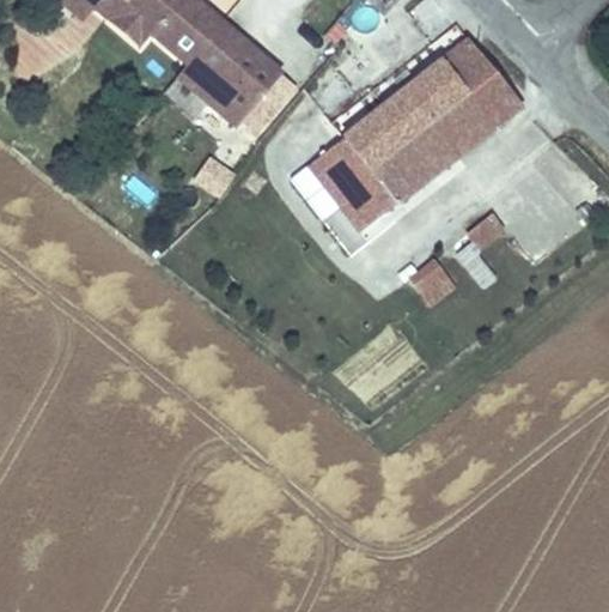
[(208,4),(202,0),(59,0),(59,1),(84,22),(95,7),(141,47),(151,35),(169,50),(208,4)]
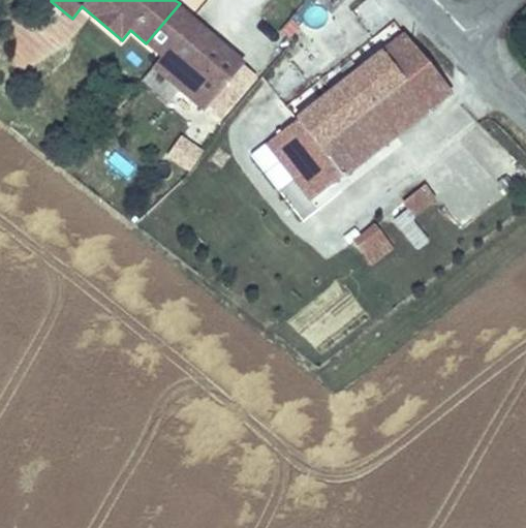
[(247,60),(180,3),(146,43),(161,57),(152,67),(205,111),(207,109),(216,117),(254,71),(244,63),(247,60)]
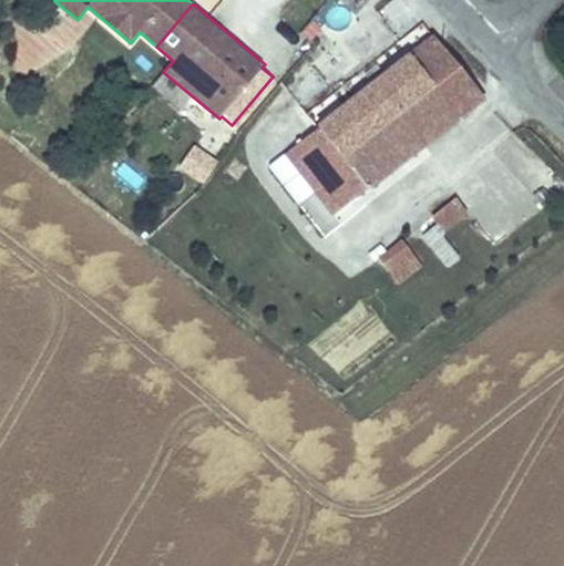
[(345,31),(321,10),(299,32),(321,54),(345,31)]
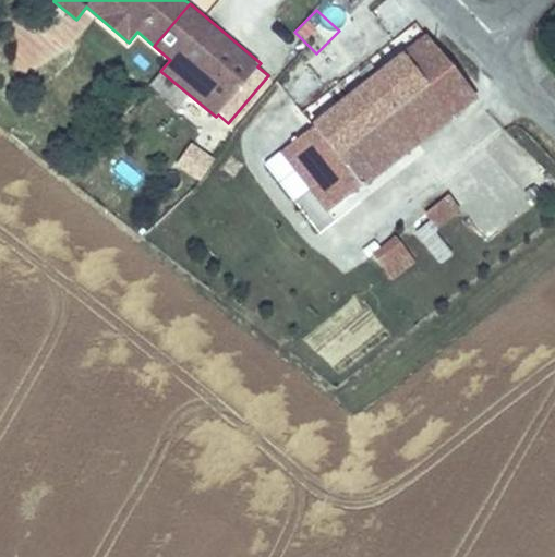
[(479,98),(426,32),(402,50),(401,49),(310,121),(313,124),(280,152),(328,212),(365,182),(368,185),(479,98)]
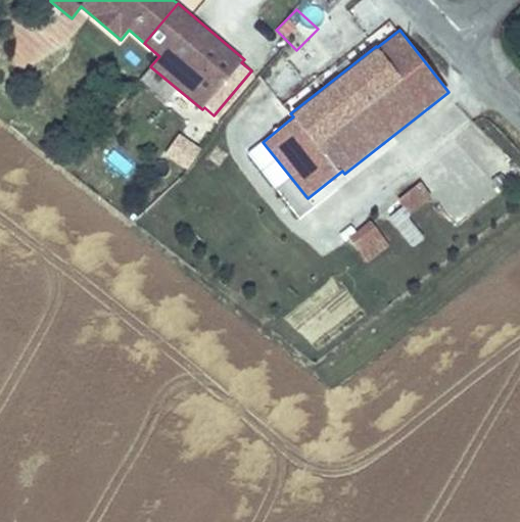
[(163,154),(188,171),(202,149),(179,133),(163,154)]
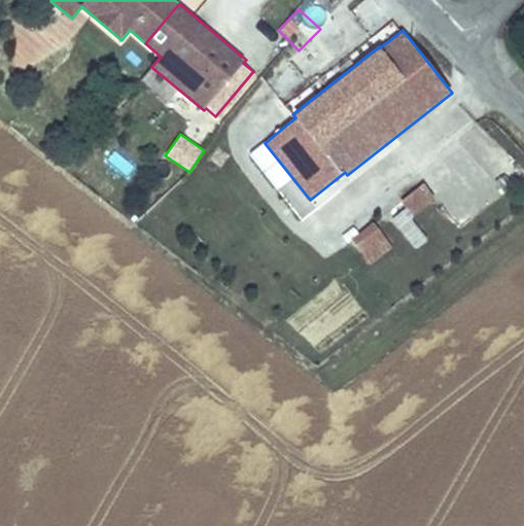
[(437,197),(425,182),(403,200),(414,214),(437,197)]
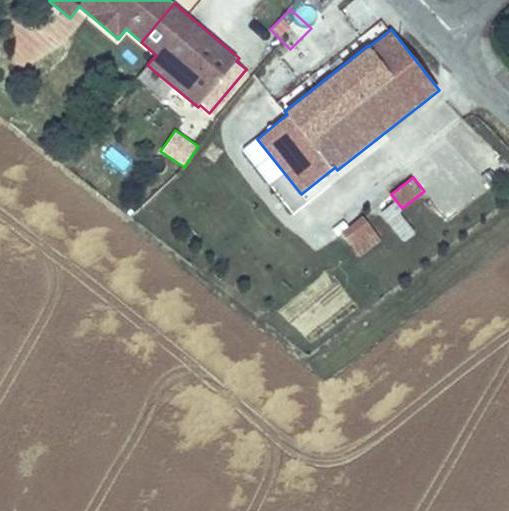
[(404,242),(417,232),(395,203),(382,213),(404,242)]
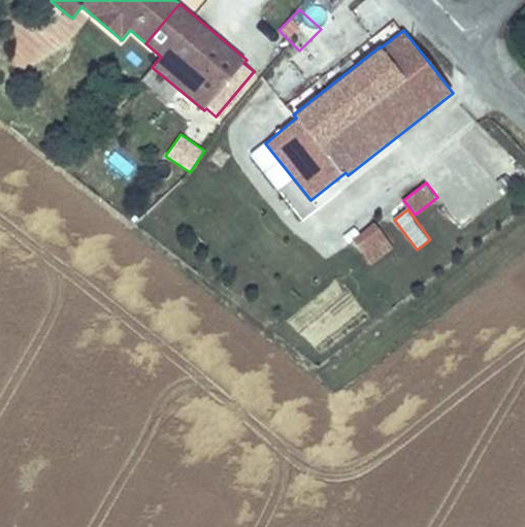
[(395,248),(375,223),(353,241),(372,265),(395,248)]
